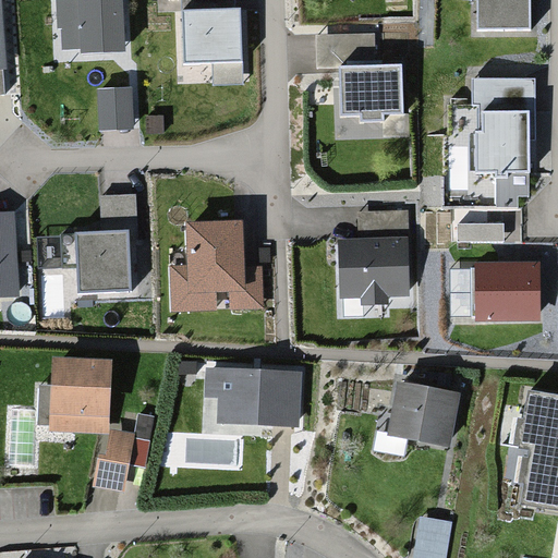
[(59,0),(60,29),(109,28),(108,0),(59,0)]
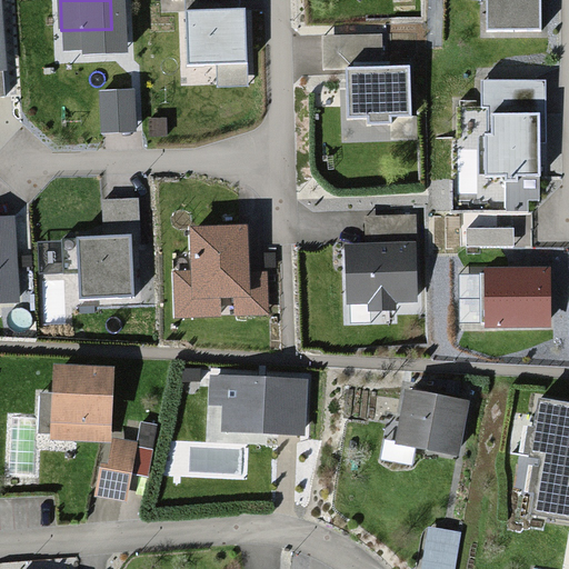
[(242,0),(161,0),(162,11),(185,11),(186,67),(217,67),(217,88),(245,87),(242,0)]
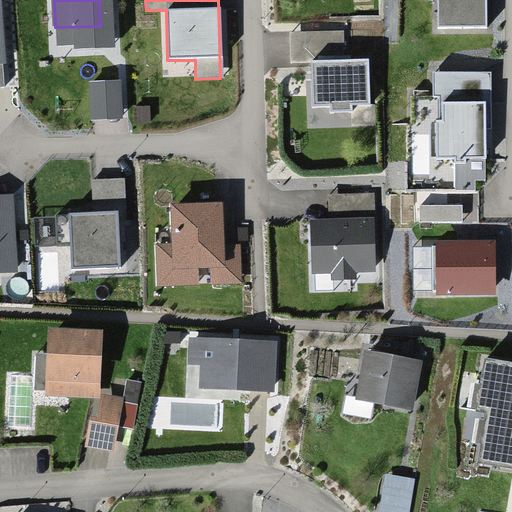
[(437,0),(438,27),(486,26),(486,0),(437,0)]
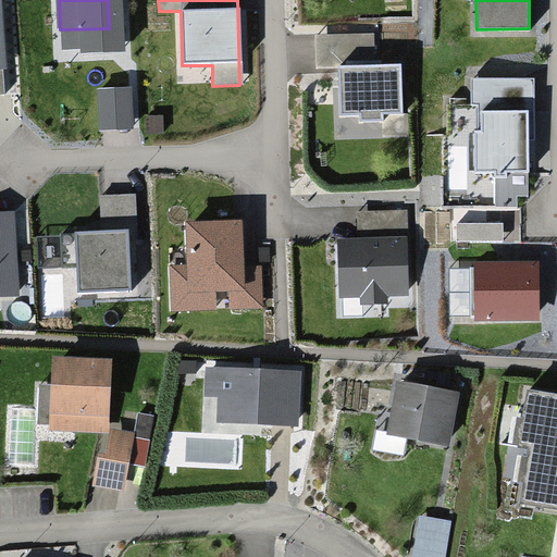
[(325,64),(325,120),(397,120),(397,40),(369,39),(369,14),(310,14),(310,64),(325,64)]
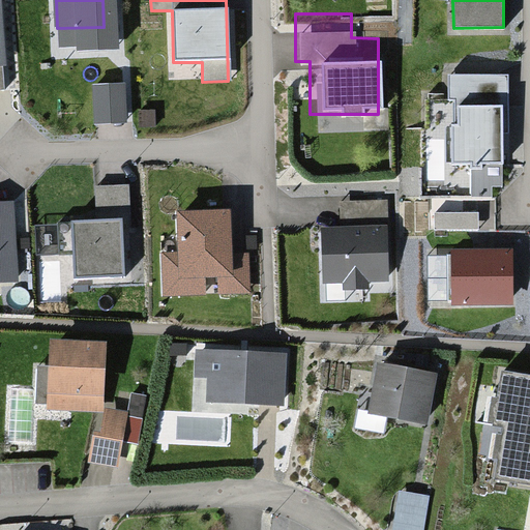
[(111,63),(84,65),(87,108),(114,108),(111,63)]
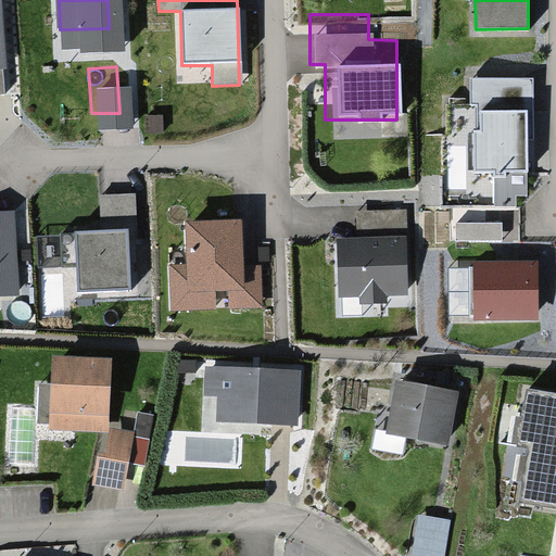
[(526,139),(533,139),(533,80),(469,80),(469,176),(492,175),(492,209),(517,209),(517,197),(526,197),(526,139)]
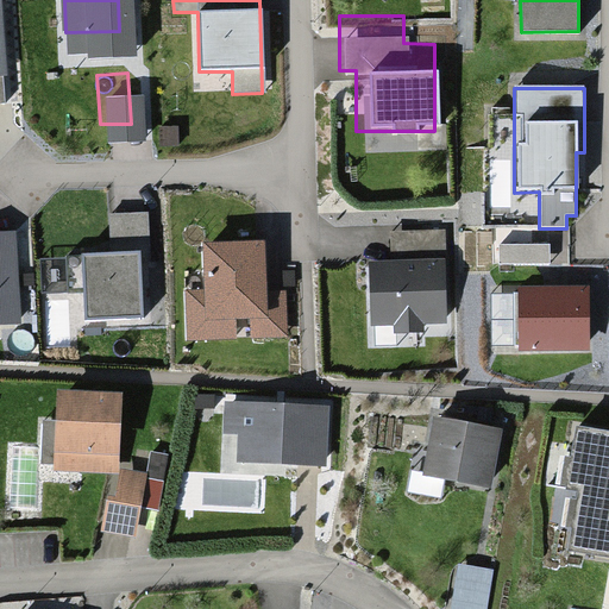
[(248,207),(189,208),(190,269),(173,269),(174,331),(280,328),(278,268),(249,268),(248,207)]
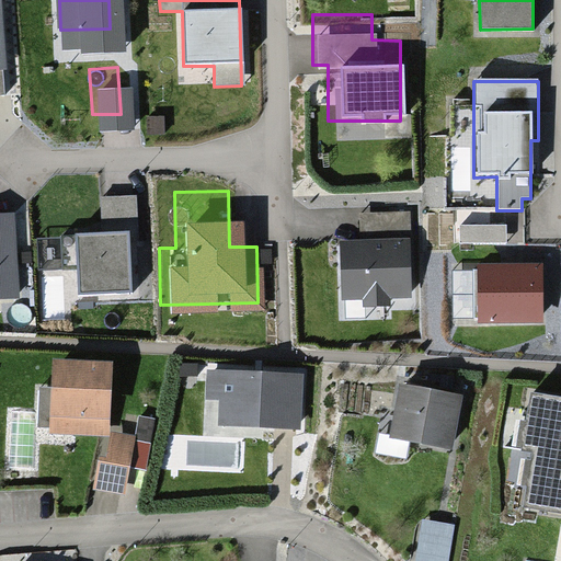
[(330,298),(407,299),(408,197),(351,196),(351,218),(331,217),(330,298)]
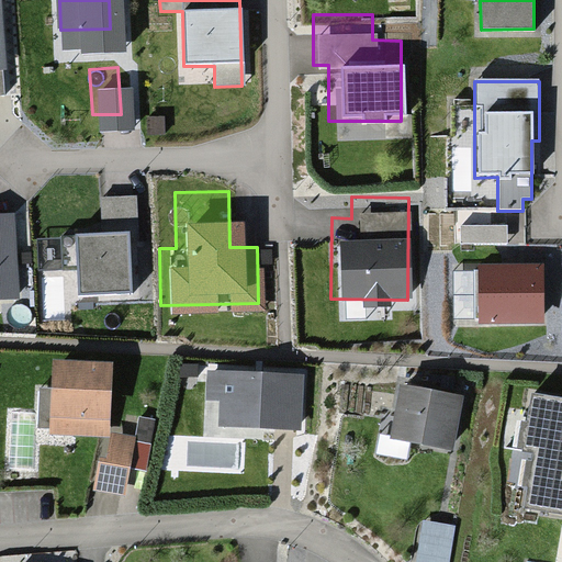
[(0,298),(19,298),(13,212),(0,212),(0,298)]
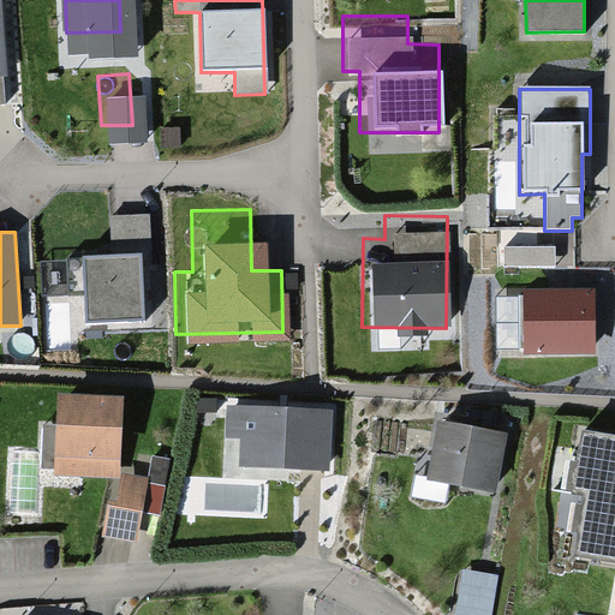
[(138,254),(84,256),(88,328),(141,326),(138,254)]
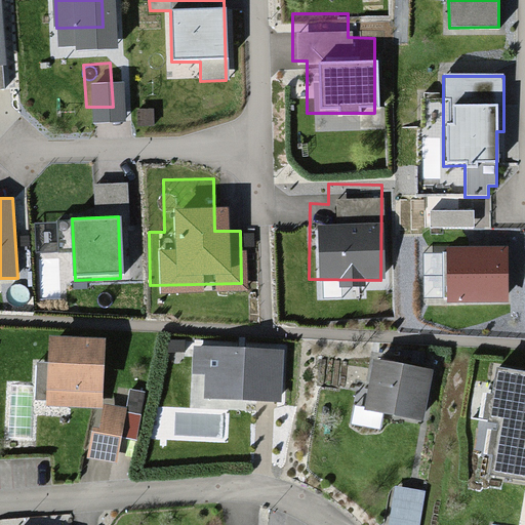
[(509,301),(509,246),(446,246),(446,301),(509,301)]
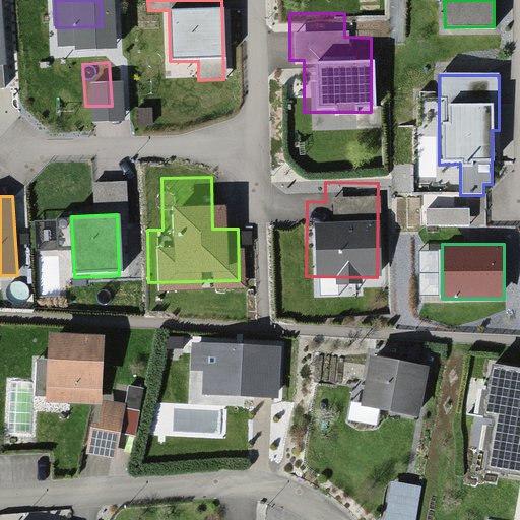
[(101,403),(103,334),(39,333),(38,402),(101,403)]
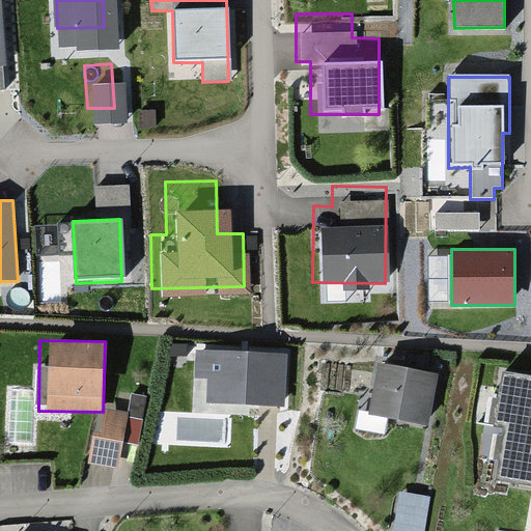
[(285,415),(285,354),(191,353),(191,414),(285,415)]
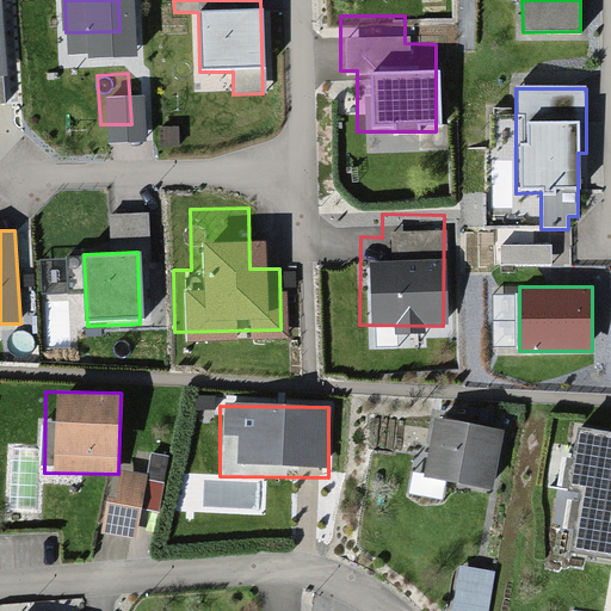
[(508,426),(419,408),(402,485),(439,492),(449,477),(495,487),(508,426)]
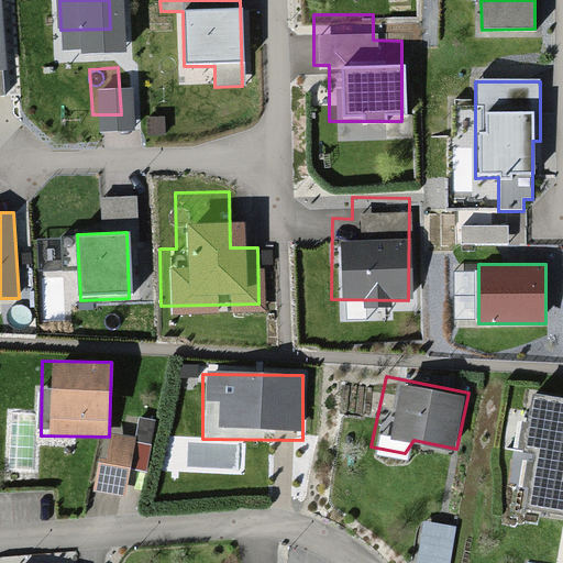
[(562,397),(532,392),(527,422),(521,421),(517,449),(522,450),(521,454),(533,456),(523,508),(562,516),(562,397)]
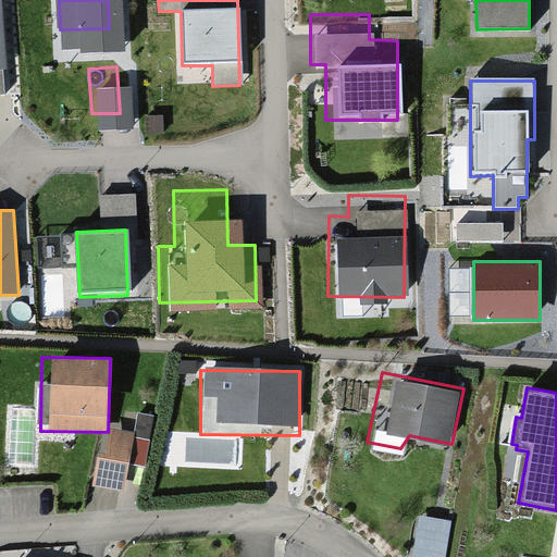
[(122,494),(136,438),(108,432),(94,486),(122,494)]
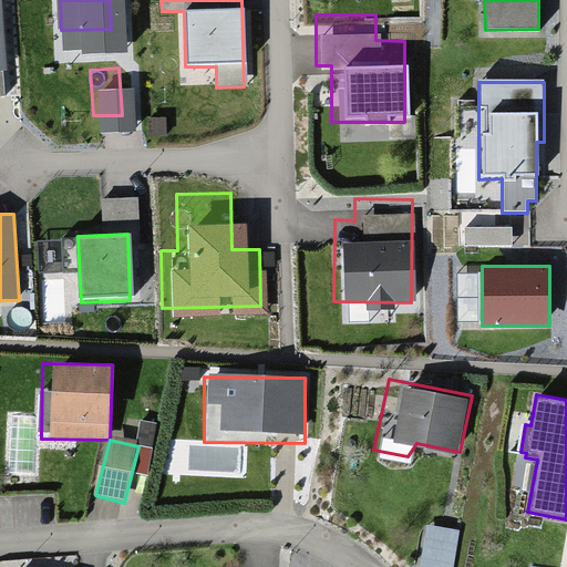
[(454,513),(419,508),(411,558),(447,564),(454,513)]
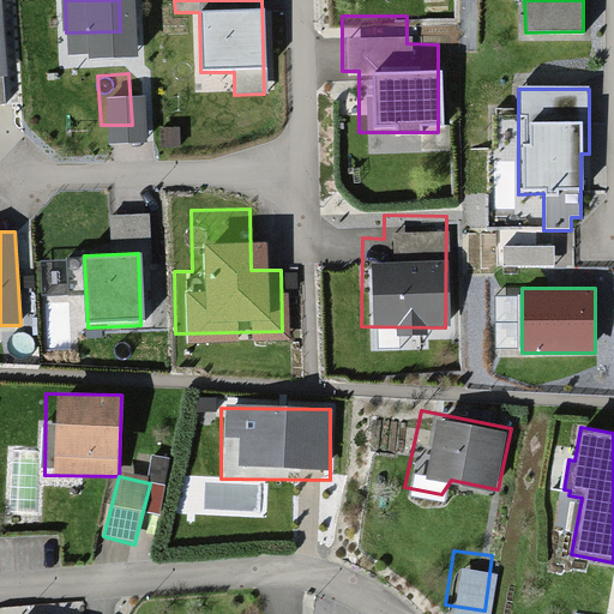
[(74,613),(0,599),(0,613),(74,613)]
